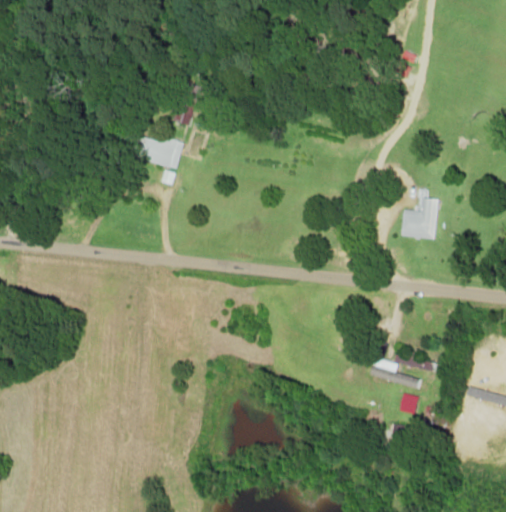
[(182,147),(137,133),(130,155),(175,169),(182,147)]
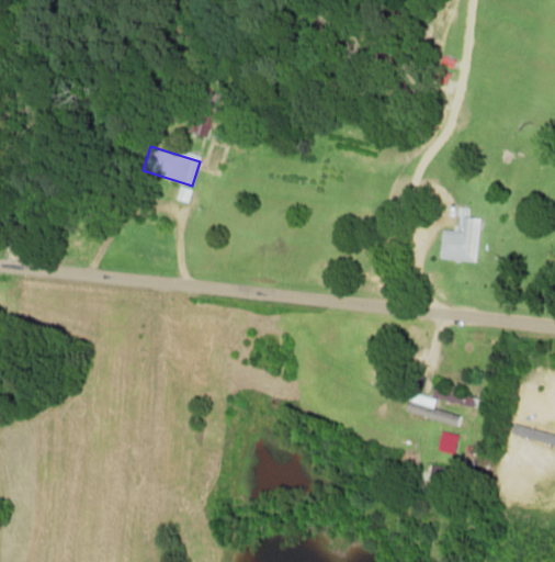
[(174,199),(187,202),(190,188),(178,186),(174,199)]
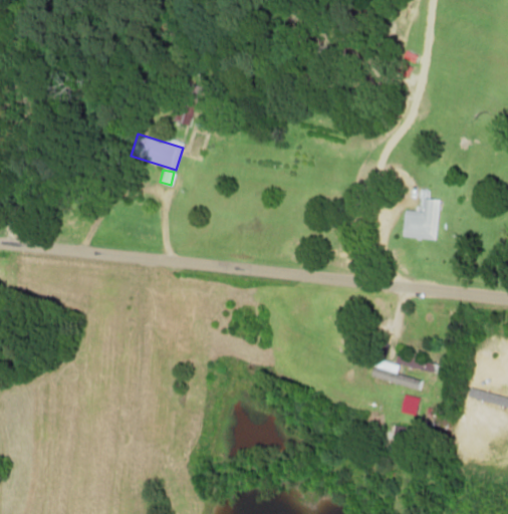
[(441,200),(426,198),(424,212),(405,210),(402,237),(437,241),(441,200)]
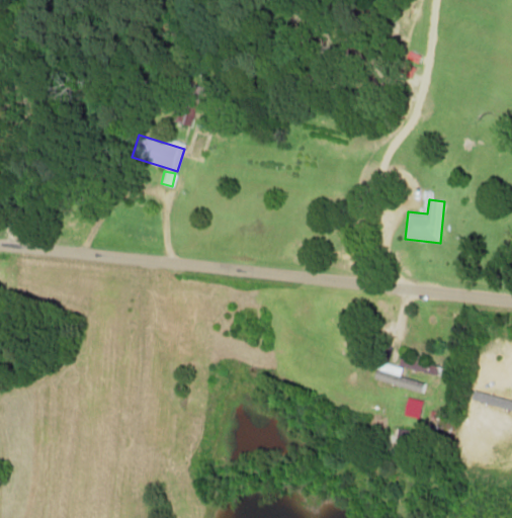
[(403,367),(409,369),(410,361),(401,359),(399,366),(378,362),(374,381),(423,392),(425,382),(401,377),(403,367)]
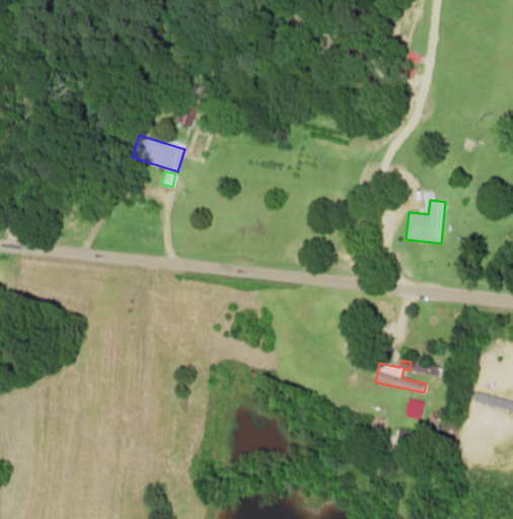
[(421,421),(425,401),(407,398),(404,417),(421,421)]
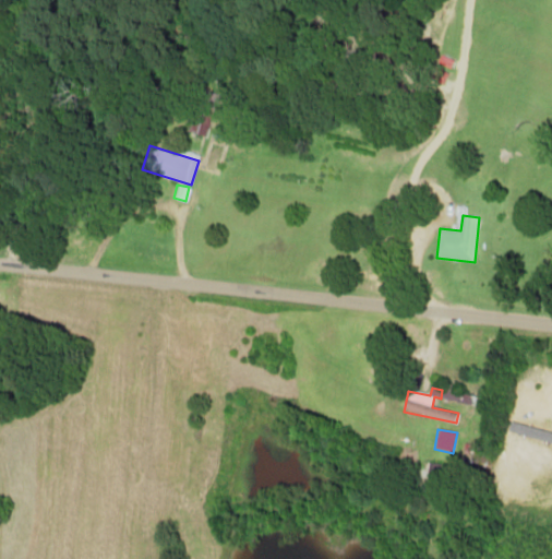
All buildings are outlined.
